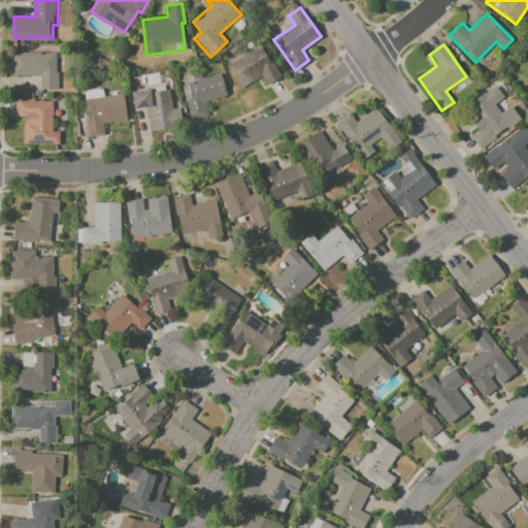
[(260,46),(268,62),(271,60),(281,76),(265,86),(261,76),(248,84),(234,61),(260,46)]
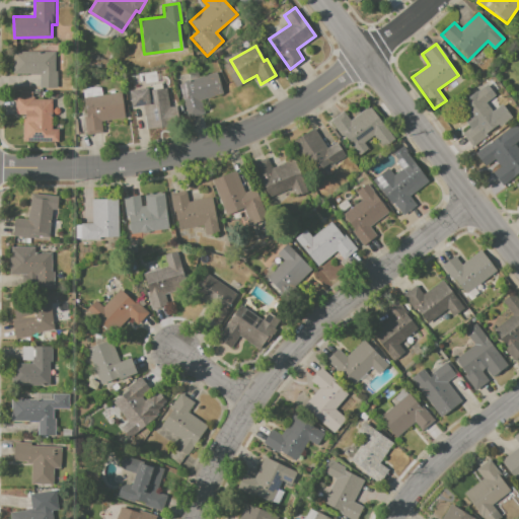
[(12,52),(56,52),(56,87),(39,87),(39,75),(12,75),(12,52)]
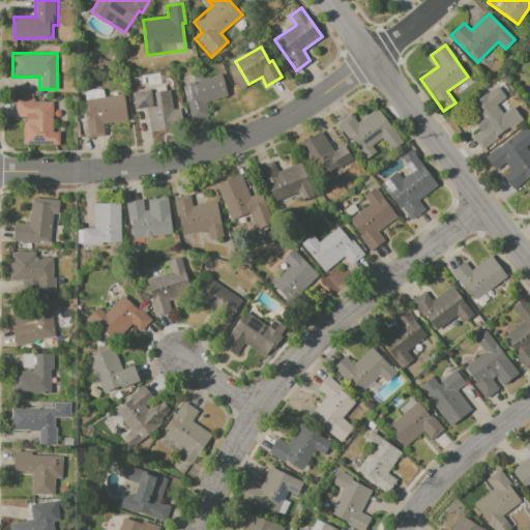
[(187,82),(219,74),(225,95),(210,99),(214,114),(190,120),(182,88),(188,86),(187,82)]
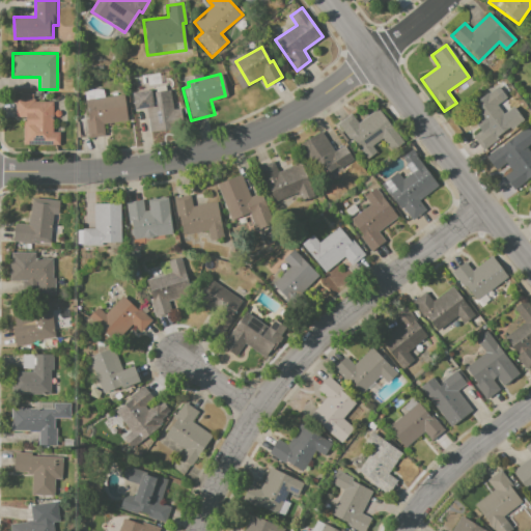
[(484,150),(474,137),(482,131),(467,111),(497,89),(504,100),(498,105),(512,124),(498,136),(499,139),(484,150)]
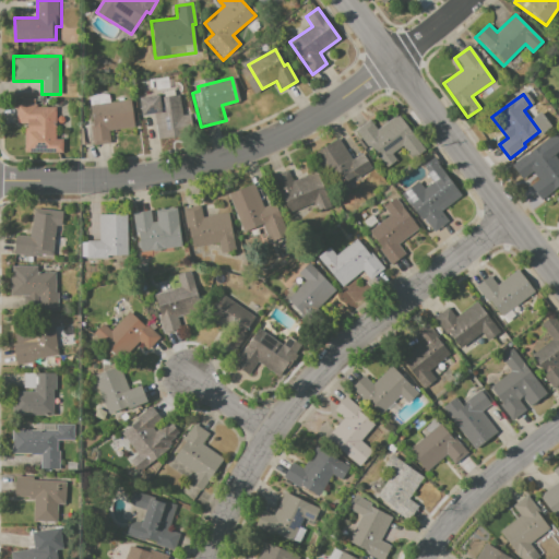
[(139,97),(158,95),(159,98),(180,96),(182,115),(178,115),(180,135),(157,139),(154,114),(141,116),(139,97)]
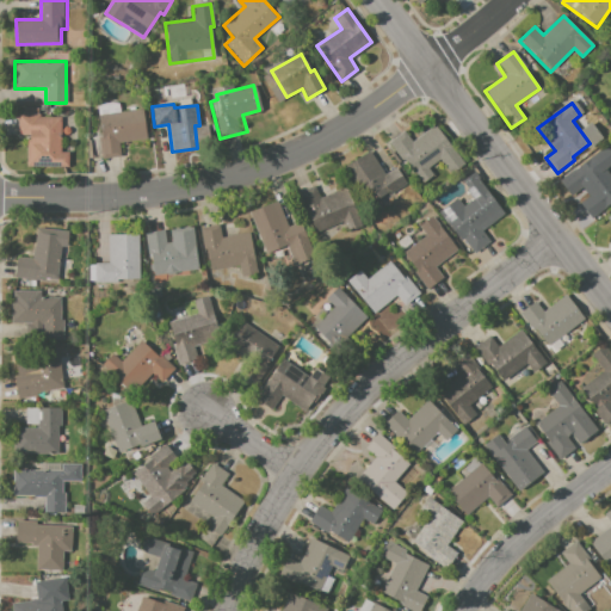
[(98,115),(142,109),(147,140),(119,143),(121,156),(100,159),(97,137),(102,137),(98,115)]
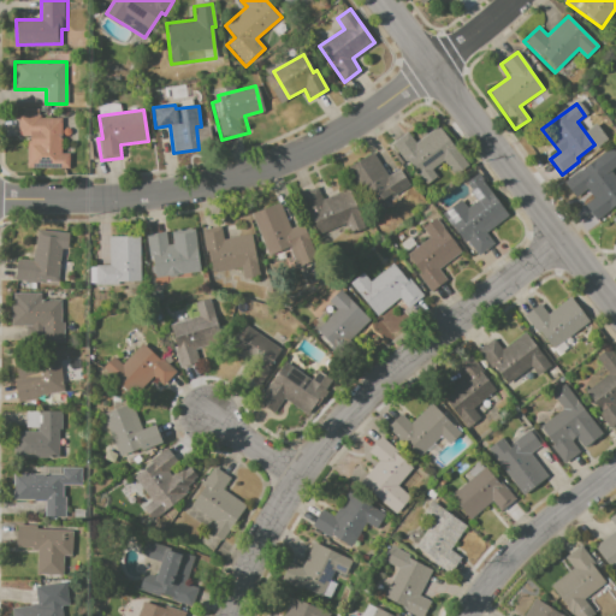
[(17,116),(40,116),(40,118),(61,118),(61,153),(69,153),(69,169),(27,169),(27,146),(30,146),(30,136),(17,136),(17,116)]
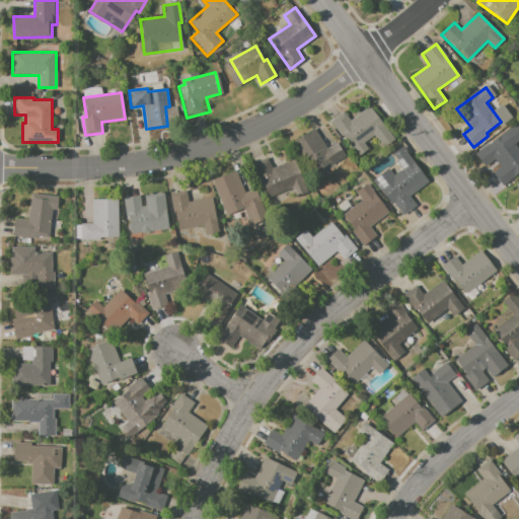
[(328,121),(344,110),(350,120),(370,104),(394,139),(382,147),(374,135),(363,143),(368,149),(359,156),(343,134),(340,136),(328,121)]
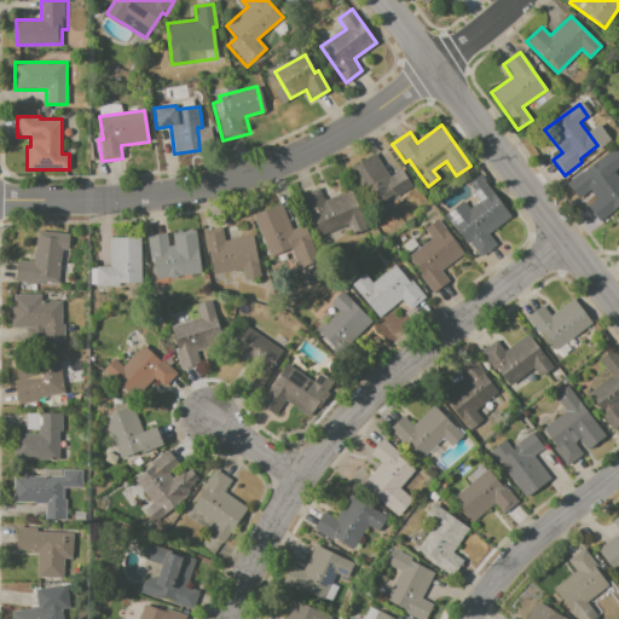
[(346,169),(374,152),(389,177),(400,169),(412,187),(394,200),(391,195),(370,208),(346,169)]
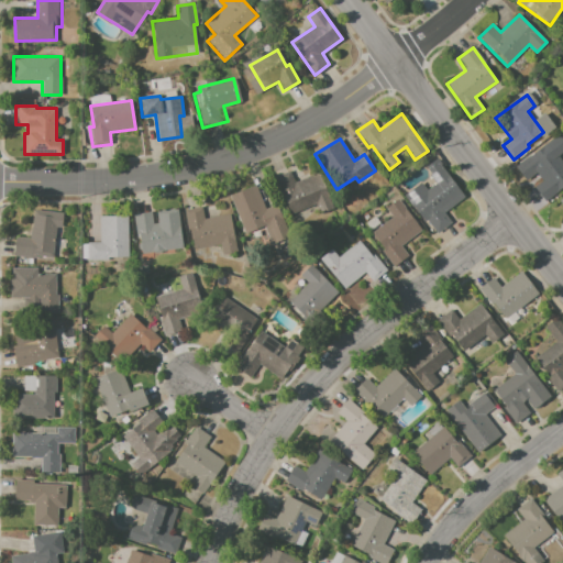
[(515,166),(529,155),(531,158),(549,144),(562,162),(562,185),(552,194),(536,173),(526,180),(515,166)]
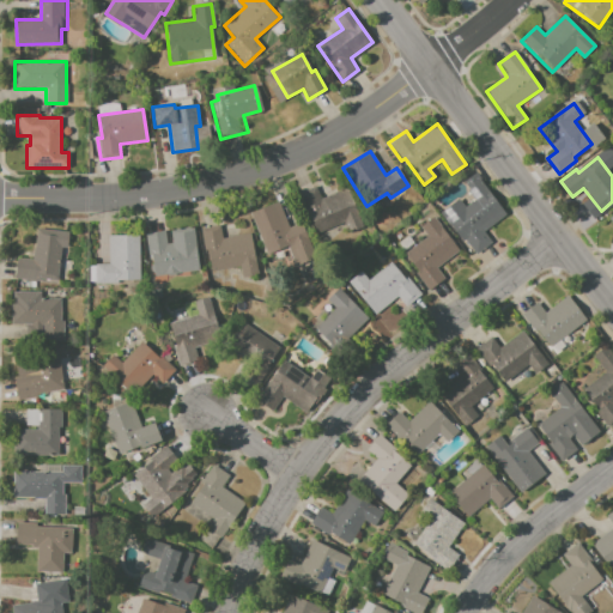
[(490,242),(483,232),(505,217),(475,173),(462,181),(475,199),(465,206),(459,199),(441,211),(463,246),(468,242),(475,253),(490,242)]
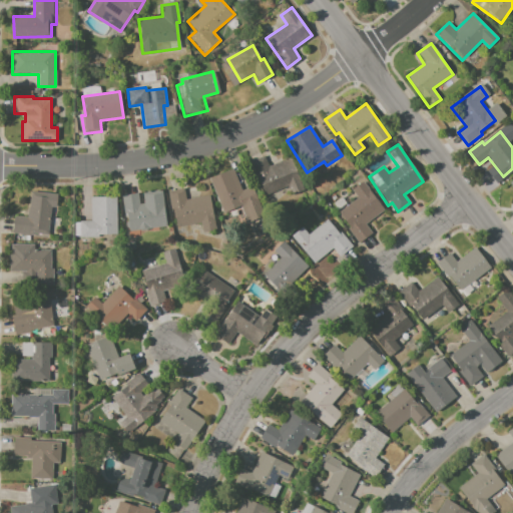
[(244,162),(264,156),(267,166),(288,159),(297,185),(258,198),(244,162)]
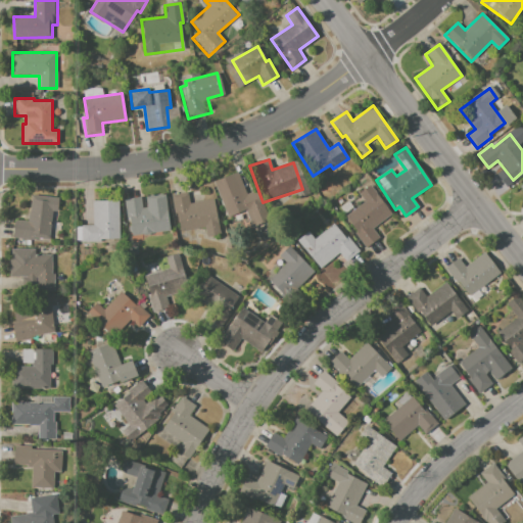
[(220,200),(215,178),(239,172),(244,194),(220,200)]
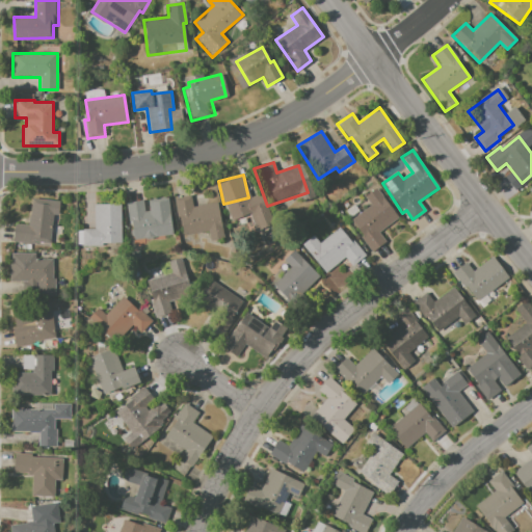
[(376,187),(399,217),(379,233),(387,241),(372,251),(349,221),(370,205),(364,196),(376,187)]
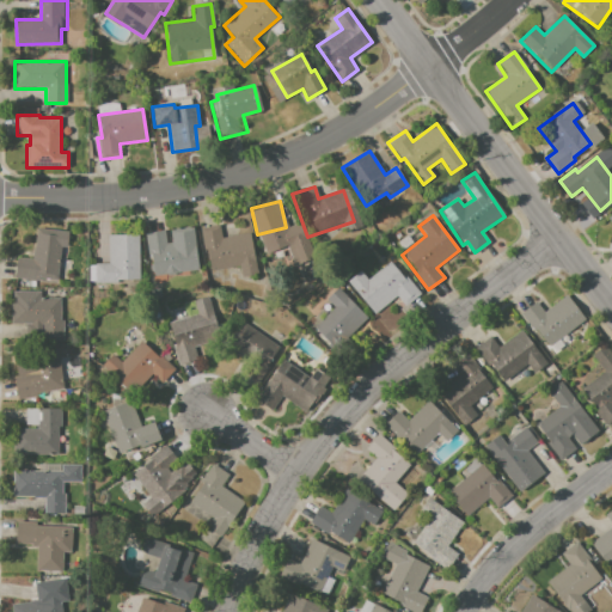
[(250,263),(213,274),(201,230),(220,225),(224,238),(242,233),(250,263)]
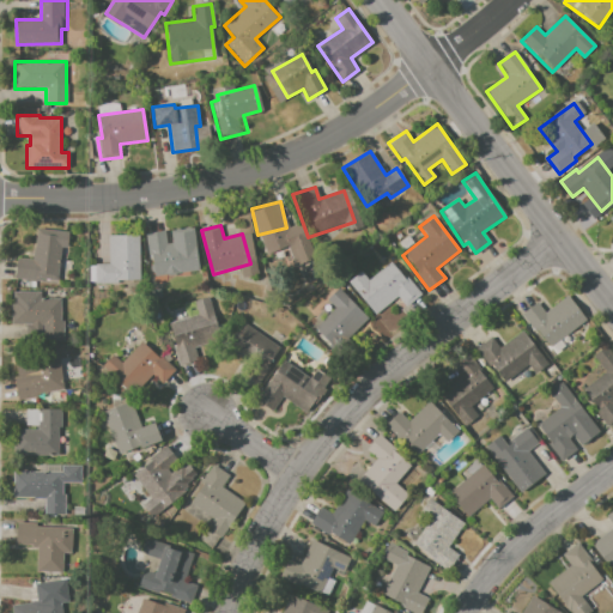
[(145,234),(165,231),(167,244),(173,244),(171,229),(194,226),(199,269),(156,274),(153,255),(149,255),(145,234)]
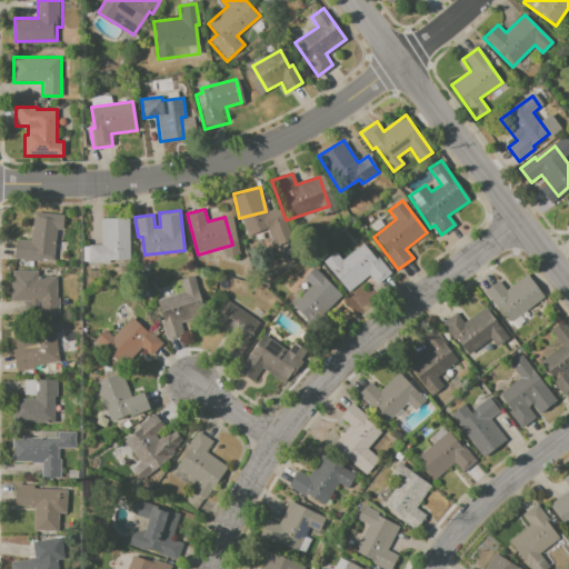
[(16,239),(30,241),(33,211),(65,215),(62,230),(55,229),(50,261),(15,258),(16,239)]
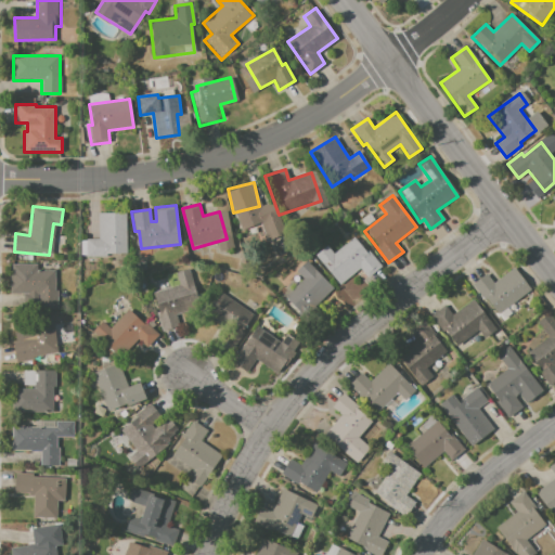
[(99,214),(127,214),(126,254),(107,254),(107,257),(86,257),(87,239),(99,240),(99,214)]
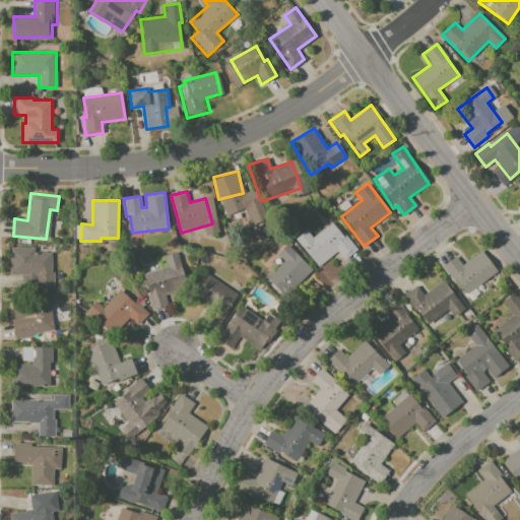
[(296,240),(307,231),(312,238),(332,222),(343,237),(345,235),(358,249),(340,262),(334,255),(318,268),(296,240)]
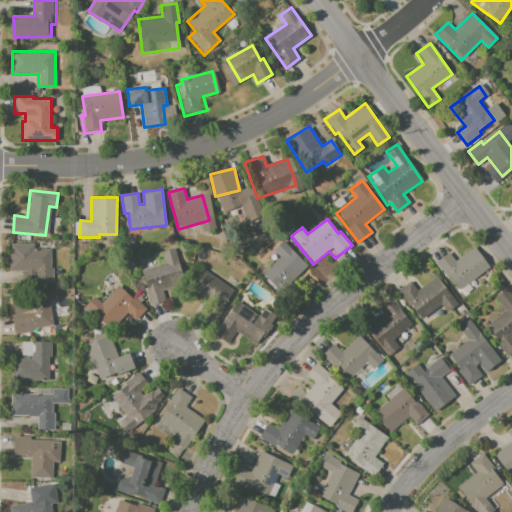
[(281,241),(307,267),(279,295),(261,276),(280,258),(272,250),(281,241)]
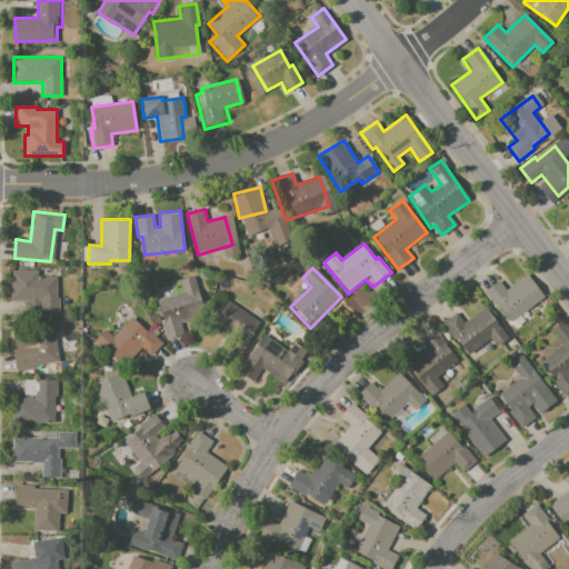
[(486,291),(498,280),(507,290),(526,275),(543,297),(510,322),(486,291)]
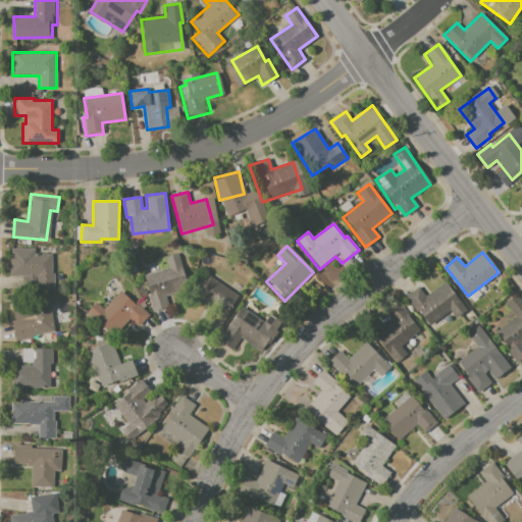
[(164,256),(179,253),(188,290),(169,294),(172,309),(152,313),(144,275),(167,270),(164,256)]
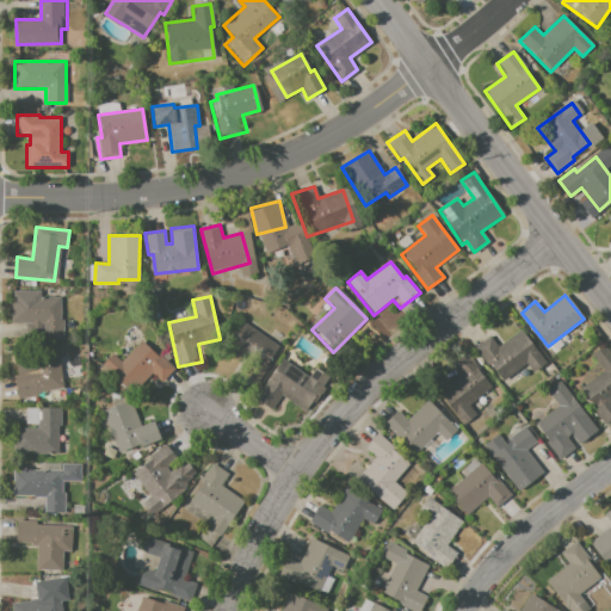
[(10,298),(61,298),(60,339),(36,339),(36,323),(10,323),(10,298)]
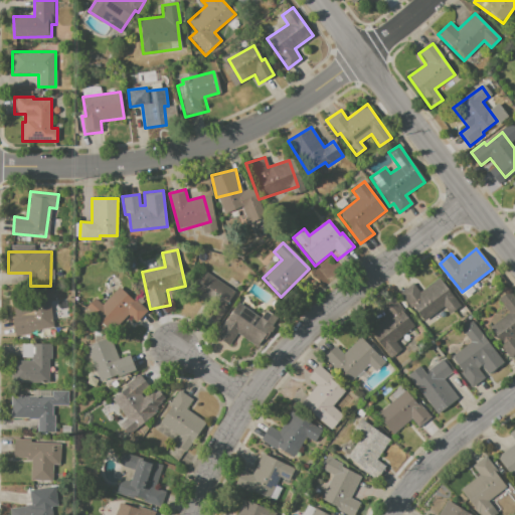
[(215,324),(235,296),(202,273),(191,288),(211,302),(202,314),(215,324)]
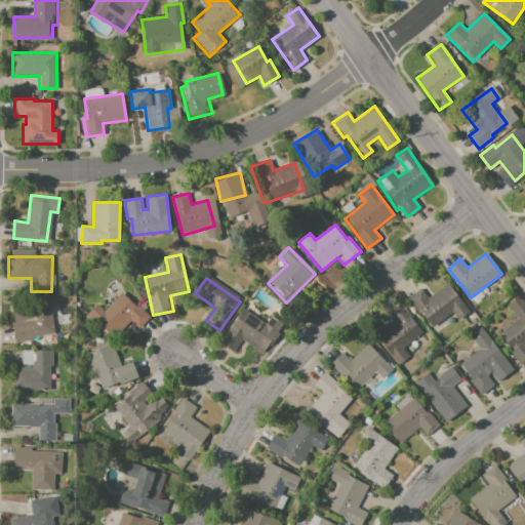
[(407,299),(420,288),(428,297),(447,282),(471,312),(459,320),(452,313),(432,328),(420,313),(418,314),(407,299)]
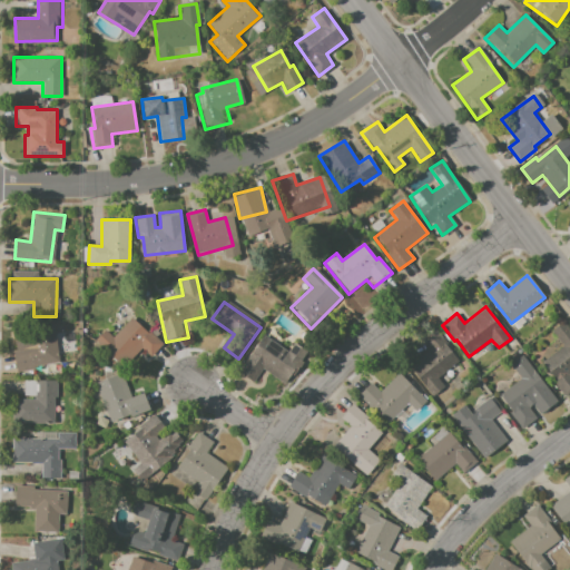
[(129,318),(145,333),(148,330),(163,344),(150,359),(141,350),(124,369),(101,349),(129,318)]
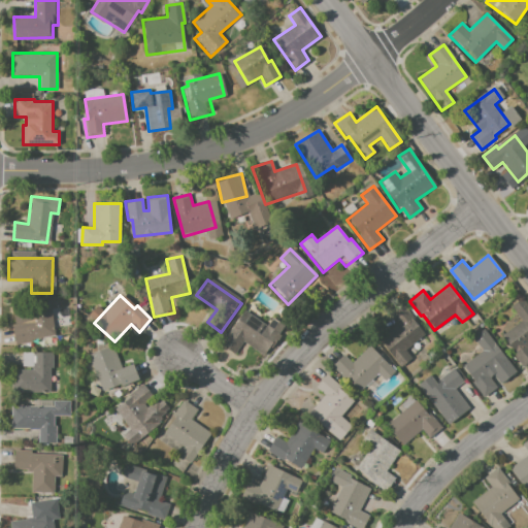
[(523,298),(527,304),(527,362),(523,366),(501,337),(522,322),(510,307),(523,298)]
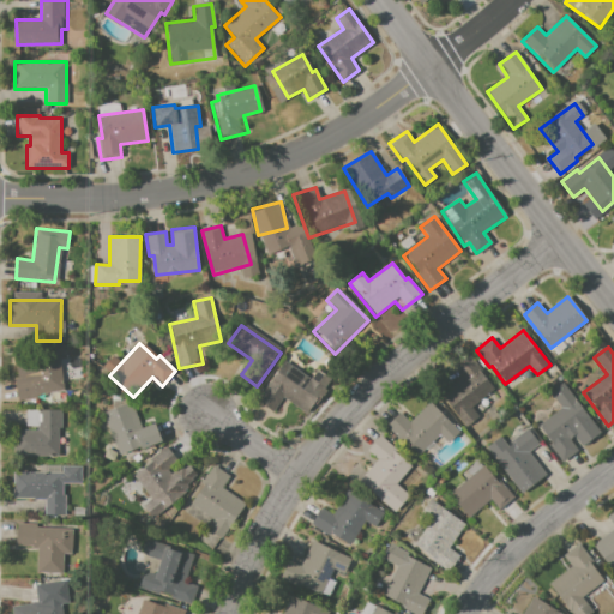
[(13,359),(56,350),(65,392),(18,401),(13,379),(18,378),(13,359)]
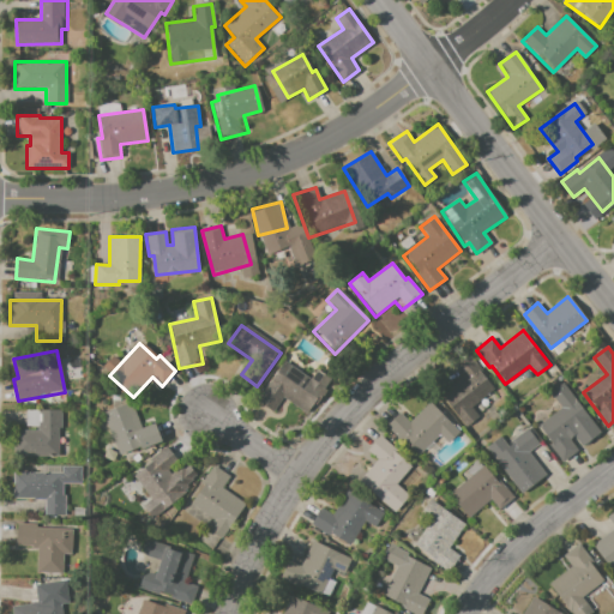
[(440,393),(461,378),(452,366),(468,354),(495,390),(471,408),(480,419),(467,429),(440,393)]
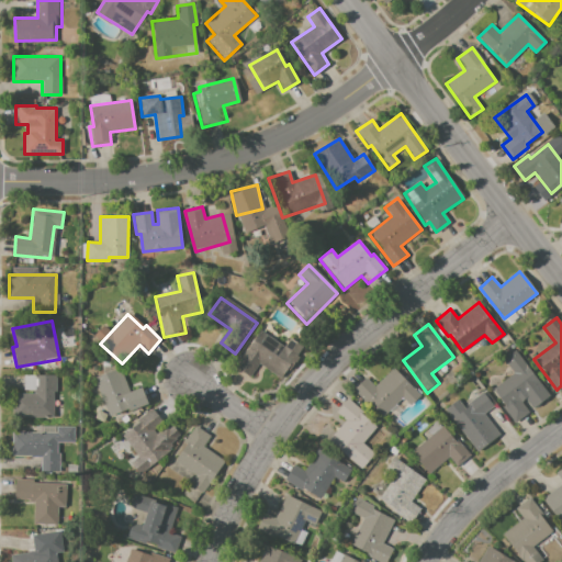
[(259,330),(283,347),(290,338),(303,347),(282,379),(259,363),(249,378),(235,367),(259,330)]
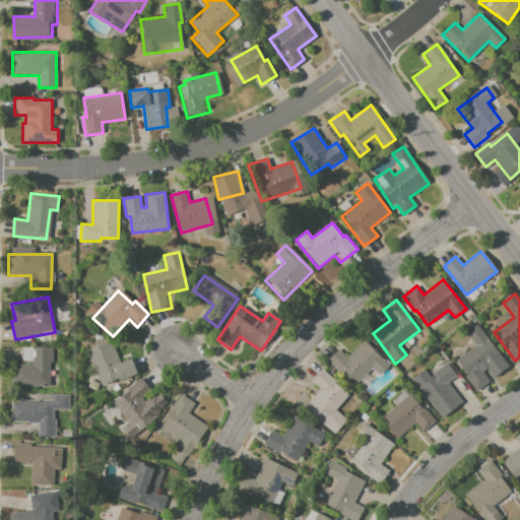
[(476,324),(509,367),(494,379),(485,369),(482,372),(490,381),(475,392),(464,377),(467,375),(456,361),(475,345),(465,333),(476,324)]
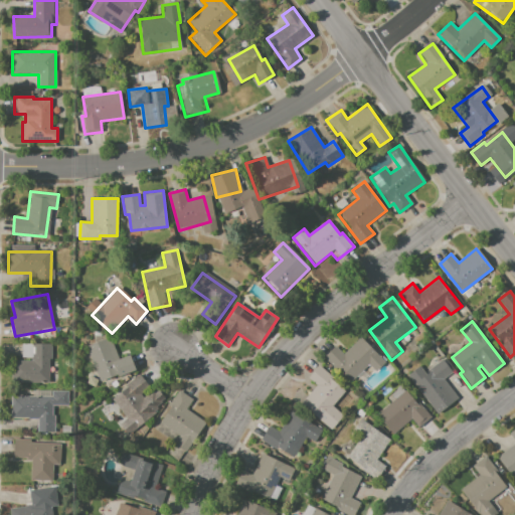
[(324,358),(336,346),(344,354),(361,338),(385,363),(376,372),(369,364),(351,382),(338,369),(337,371),(324,358)]
